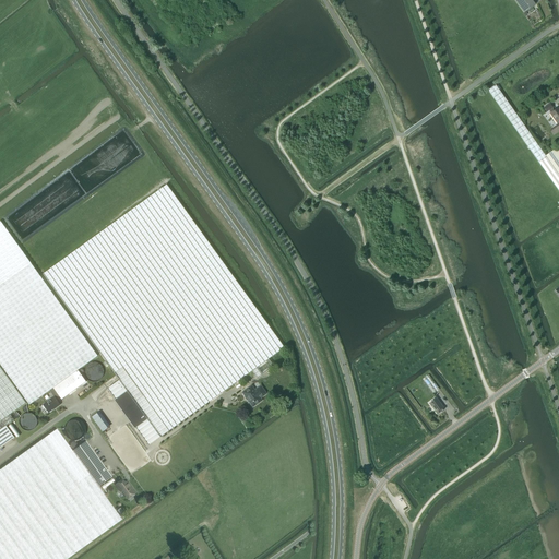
[(514,0),(524,13),(535,4),(532,0),(514,0)]
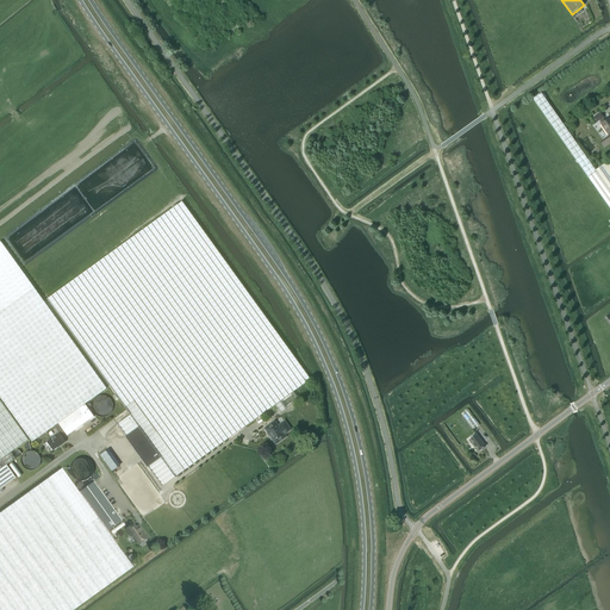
[(541,93),(533,99),(609,209),(609,191),(596,169),(596,170),(541,93)]
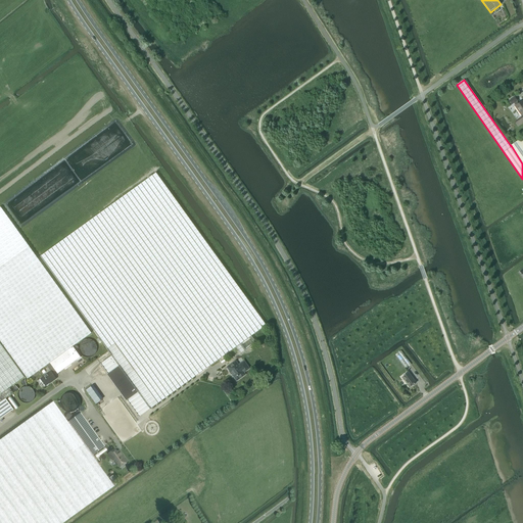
[(521,115),(522,113),(522,101),(522,100),(518,103),(516,101),(517,100),(514,97),(509,101),(511,105),(514,103),(515,105),(515,106),(521,115)]
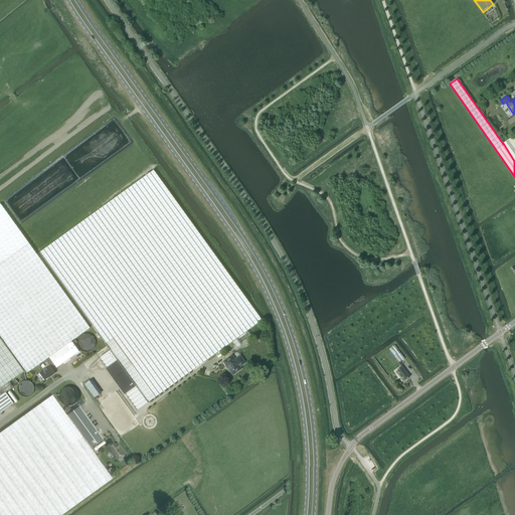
[(514,138),(513,136),(503,143),(514,161),(514,138)]
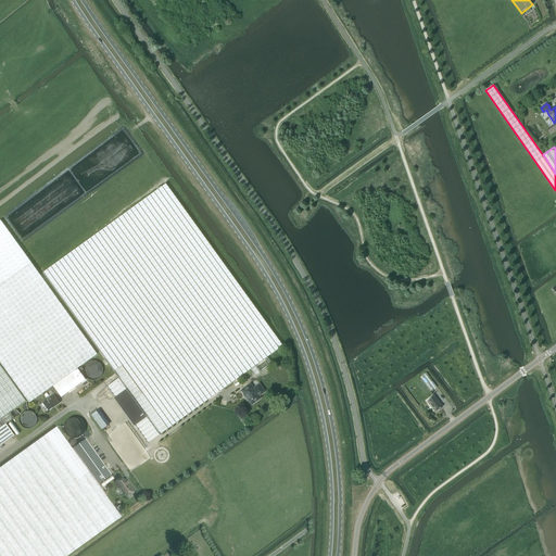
[(119,217),(42,273),(114,371),(118,378),(108,387),(115,397),(126,389),(147,417),(135,426),(148,443),(251,369),(255,376),(272,364),(267,357),(282,345),(266,323),(166,184),(119,217)]
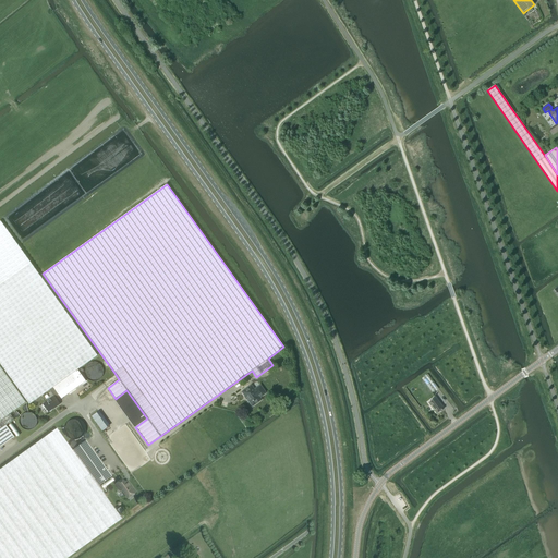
[(53,387),(77,370),(97,355),(0,220),(0,363),(29,404),(49,390),(53,387)]
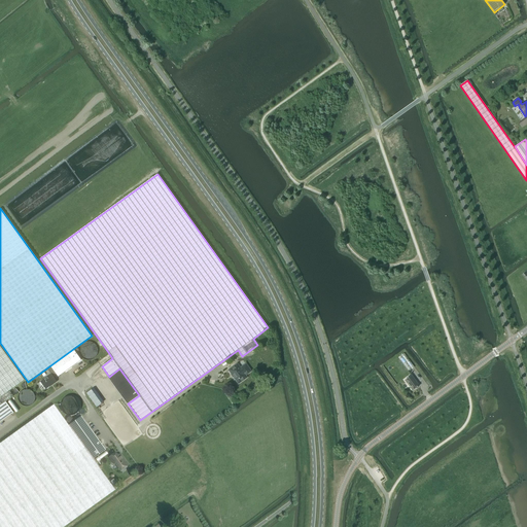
[(0,406),(5,401),(13,396),(9,391),(25,380),(0,346),(0,406)]
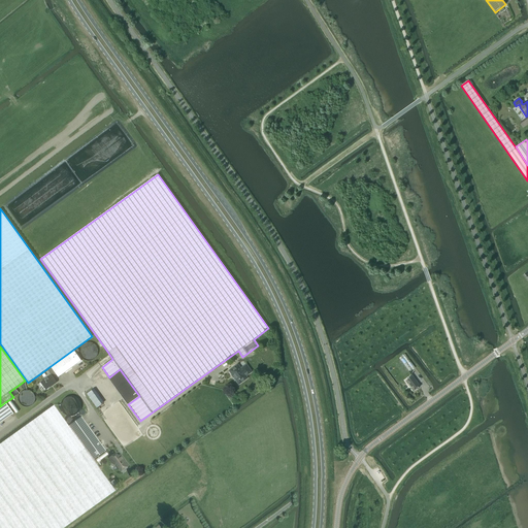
[(73,350),(51,366),(56,374),(58,377),(81,361),(73,350)]
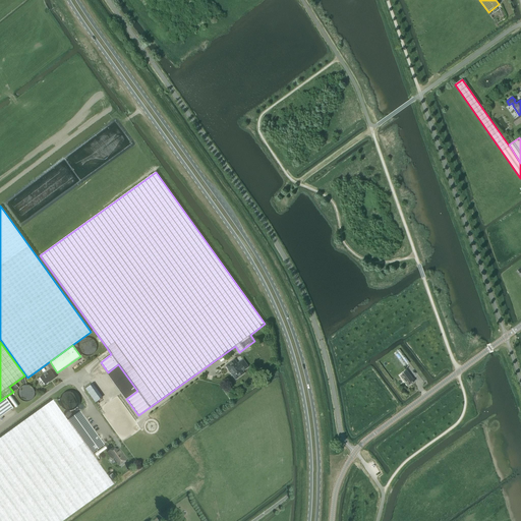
[(407,364),(409,363),(399,349),(394,353),(404,366),(407,364)]
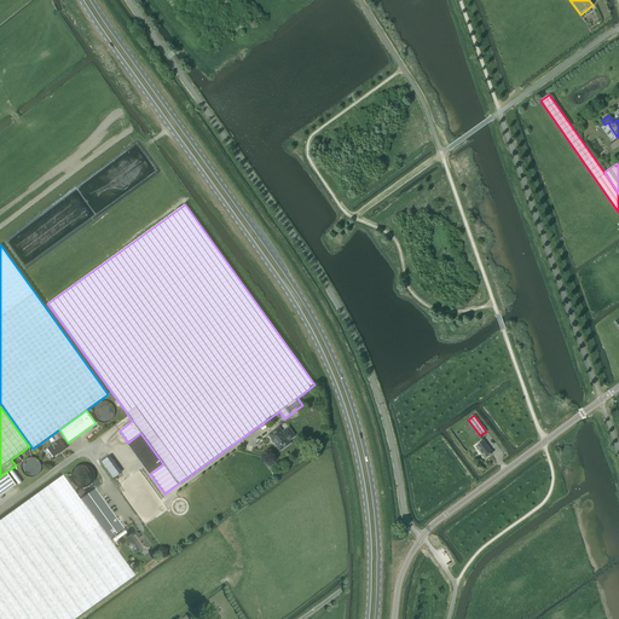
[(288,440),(294,435),(289,428),(282,433),(278,428),(268,435),(279,450),(289,443),(288,440)]
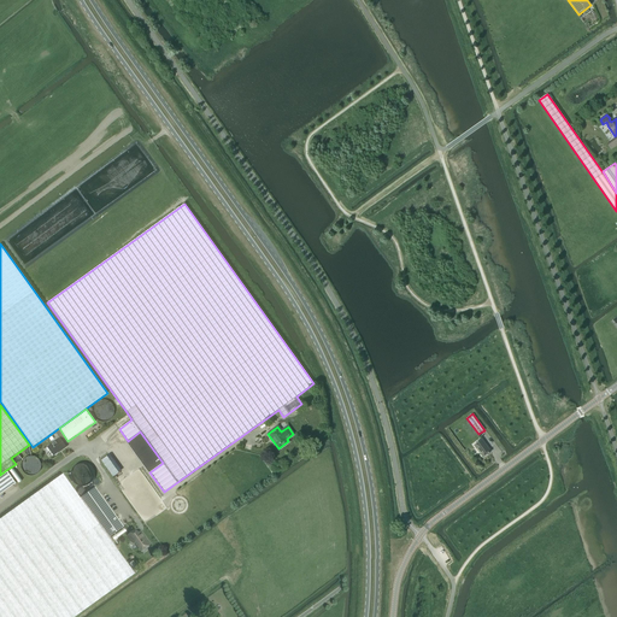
[(65,438),(59,428),(54,432),(59,439),(47,447),(53,456),(62,450),(66,447),(62,441),(65,438)]
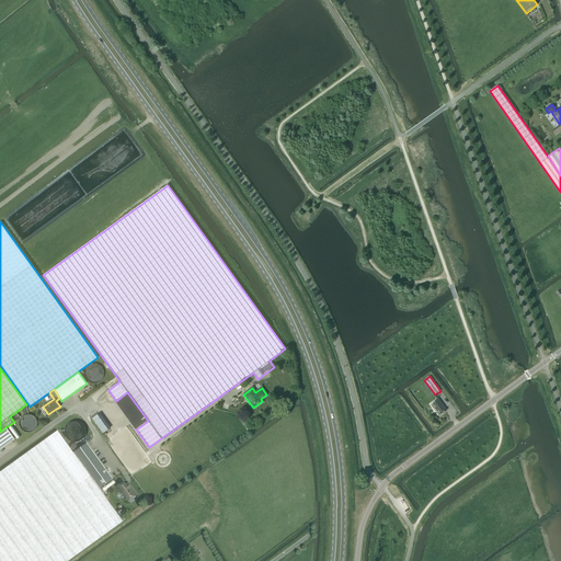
[(116,401),(115,402),(135,430),(136,430),(148,421),(127,392),(116,401)]
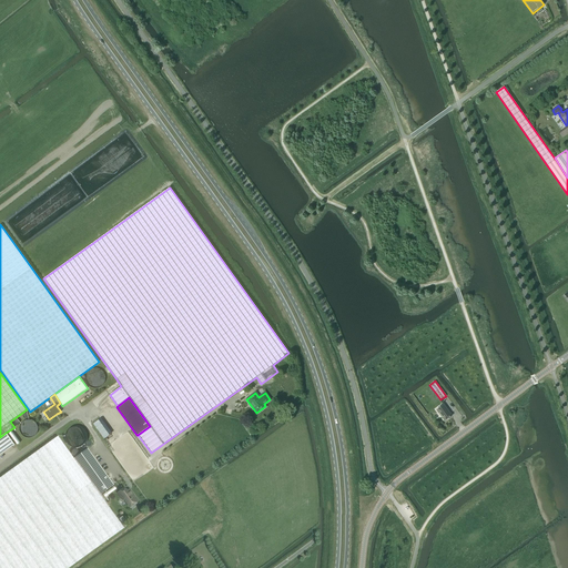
[(445,421),(452,415),(444,404),(436,409),(445,421)]
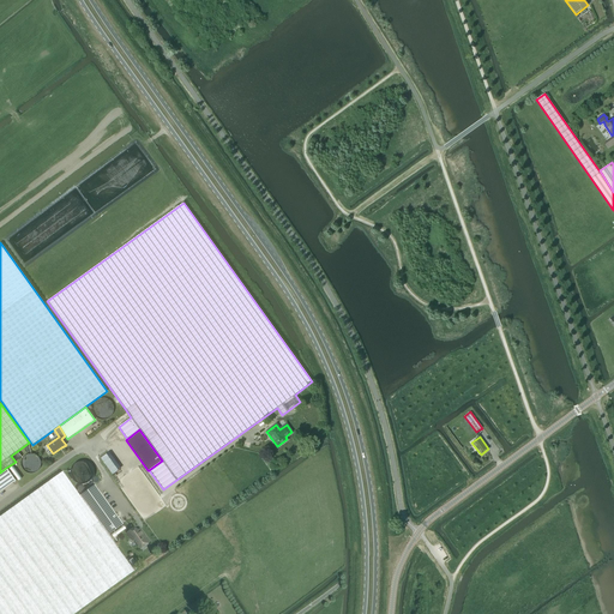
[(120,469),(108,452),(101,458),(113,474),(120,469)]
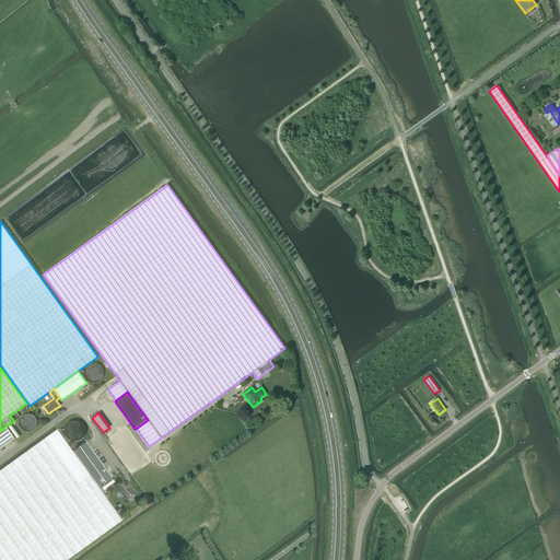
[(6,427),(0,431),(0,447),(14,439),(6,427)]
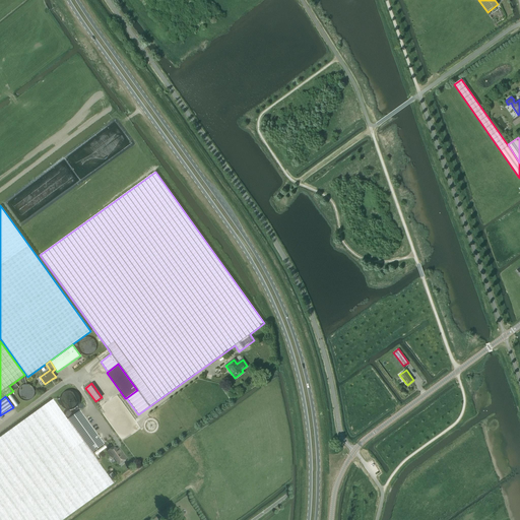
[(92,453),(69,419),(54,399),(0,438),(0,519),(63,519),(115,483),(92,453)]
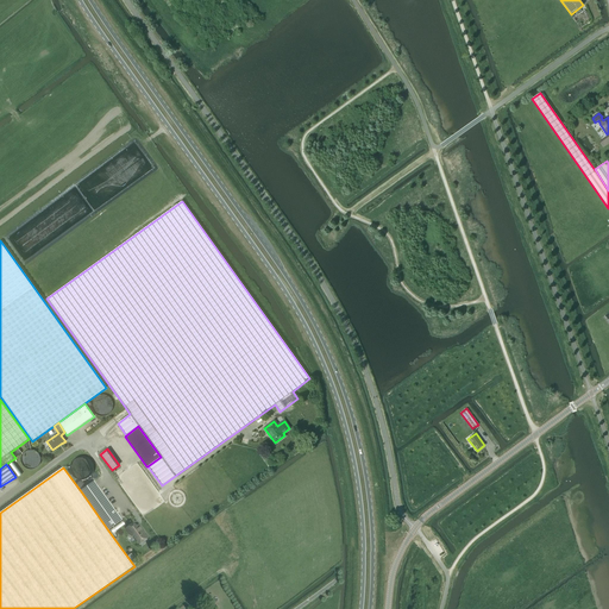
[(81,491),(108,531),(123,520),(95,481),(81,491)]
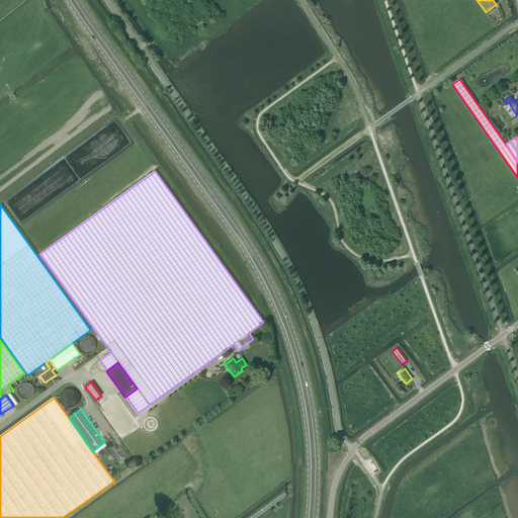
[(119,462),(126,457),(118,446),(116,448),(114,445),(108,449),(113,456),(114,455),(119,462)]
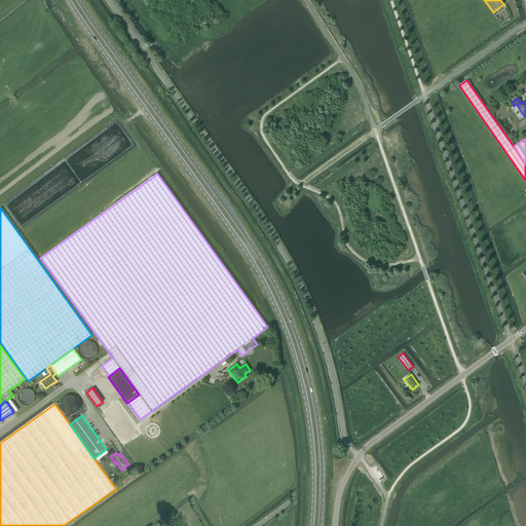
All buildings are outlined.
